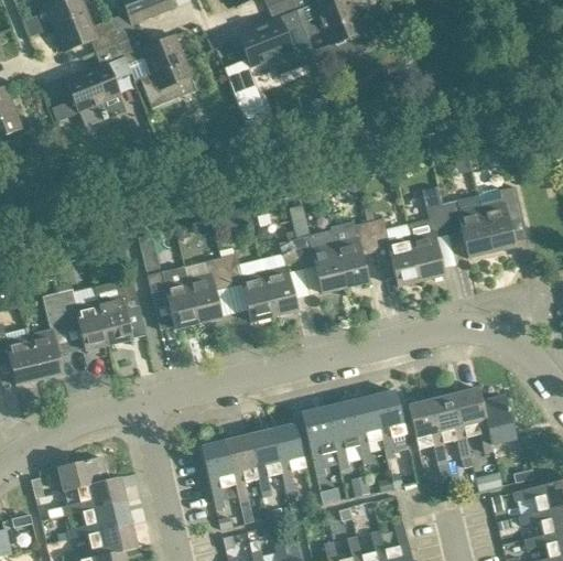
[(96,51),(120,42),(110,18),(93,25),(82,0),(67,0),(47,8),(64,49),(90,39),(96,51)]
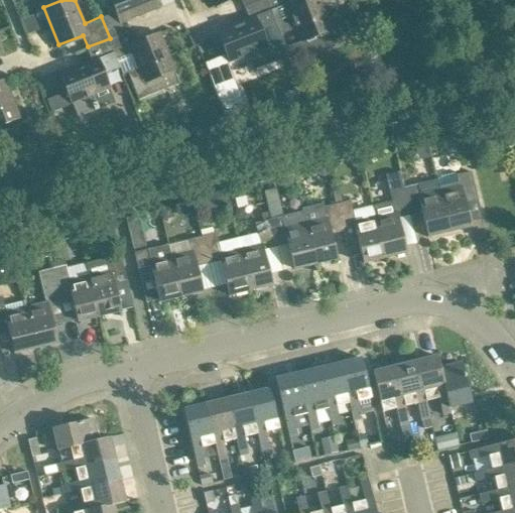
[(101,16),(110,38),(131,29),(126,17),(158,5),(156,0),(112,0),(117,10),(101,16)]
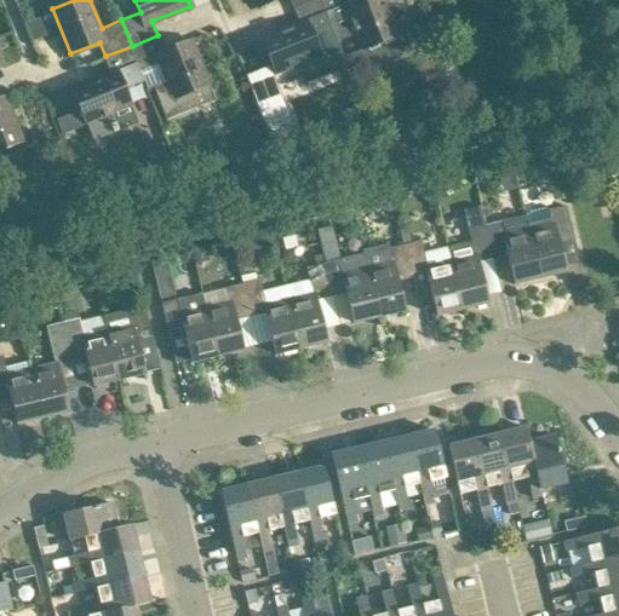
[(321,53),(310,29),(330,21),(321,0),(309,0),(294,6),(301,21),(262,35),(276,72),(321,53)]
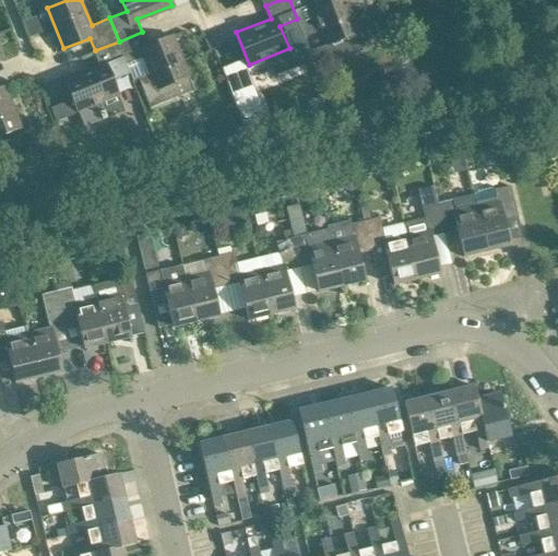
[(365,44),(366,44),(347,0),(317,0),(289,0),(297,19),(303,34),(320,26),(327,42),(309,49),(315,63),(364,44),(365,44)]
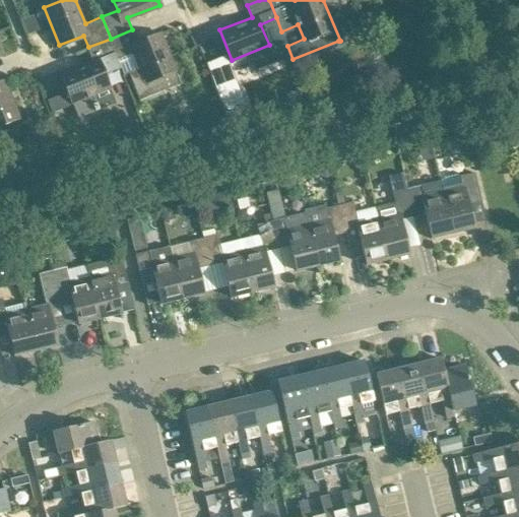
[(375,5),(360,11),(368,31),(382,24),(375,5)]
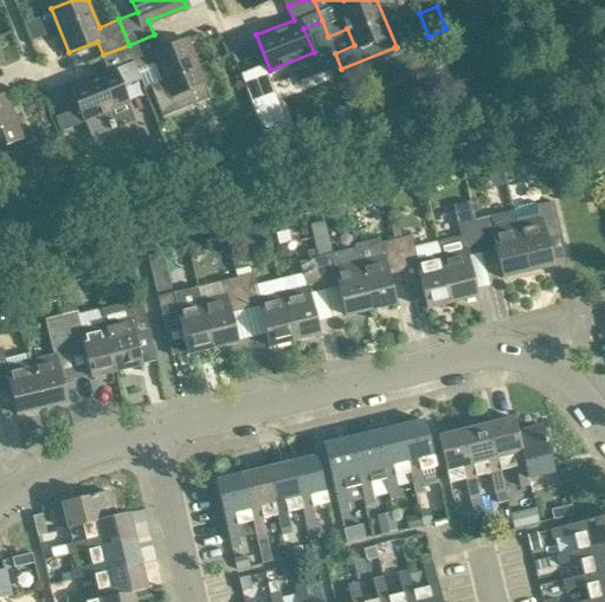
[(211,94),(206,81),(188,37),(160,49),(154,34),(129,45),(139,70),(158,63),(162,75),(152,79),(165,111),(211,94)]
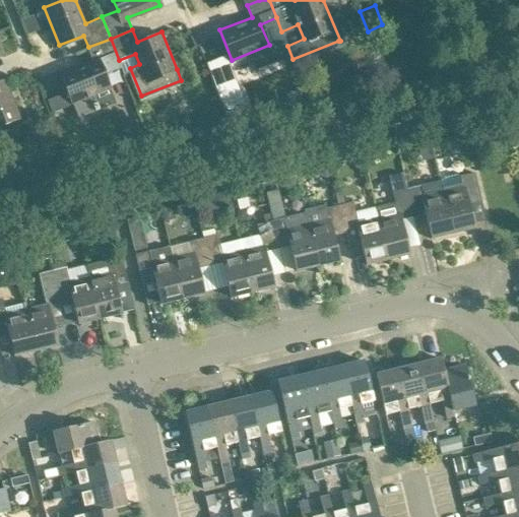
[(111,86),(103,66),(119,60),(111,39),(88,47),(92,59),(61,71),(68,89),(49,97),(54,110),(73,102),(75,108),(76,107),(79,115),(99,108),(92,93),(111,86)]
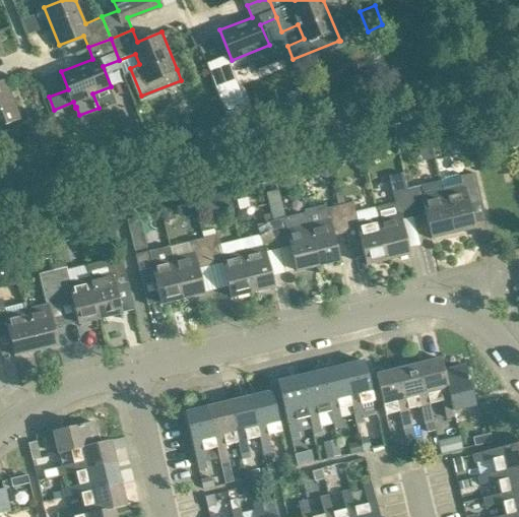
[(241,83),(232,60),(229,53),(207,61),(218,91),(241,83)]
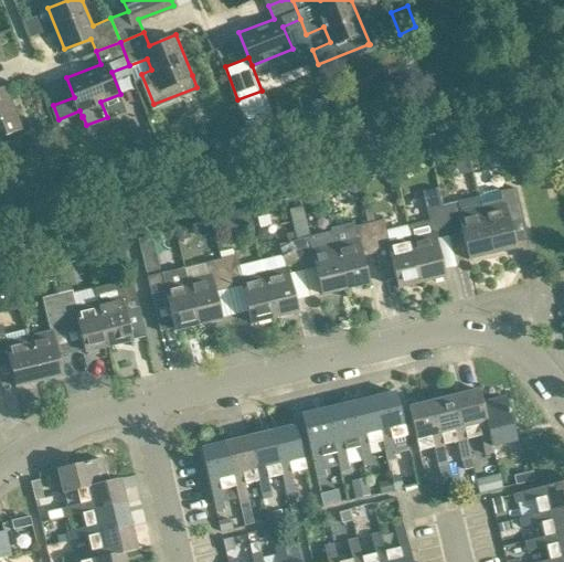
[(0,135),(22,126),(6,85),(0,86),(0,135)]
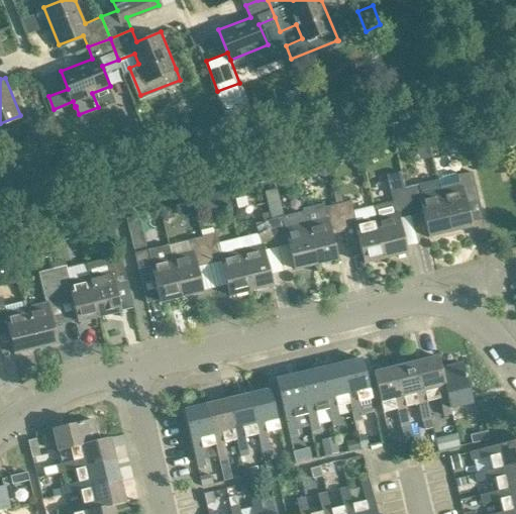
[(438,178),(451,229),(473,224),(467,200),(479,197),(473,170),(458,173),(461,185),(442,190),(439,178),(438,178)]
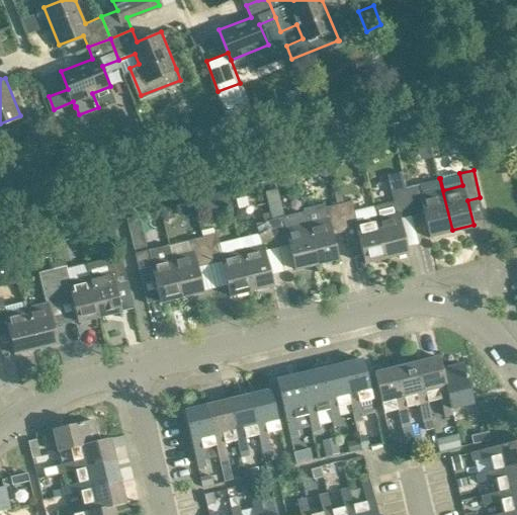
[(430,235),(452,230),(439,178),(405,186),(412,213),(424,210),(430,235)]
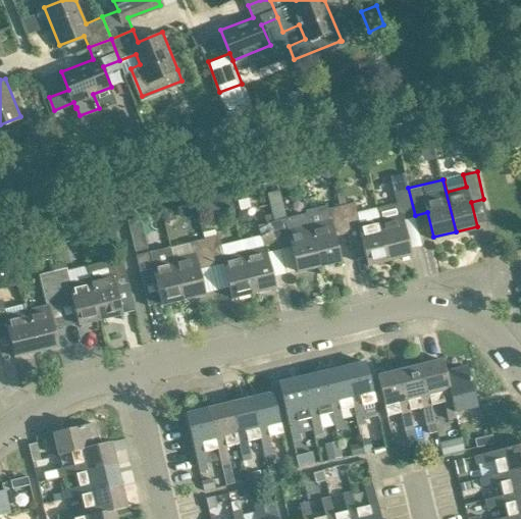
[(404,218),(415,215),(408,188),(395,191),(397,201),(378,205),(381,217),(379,218),(389,258),(412,253),(404,218)]
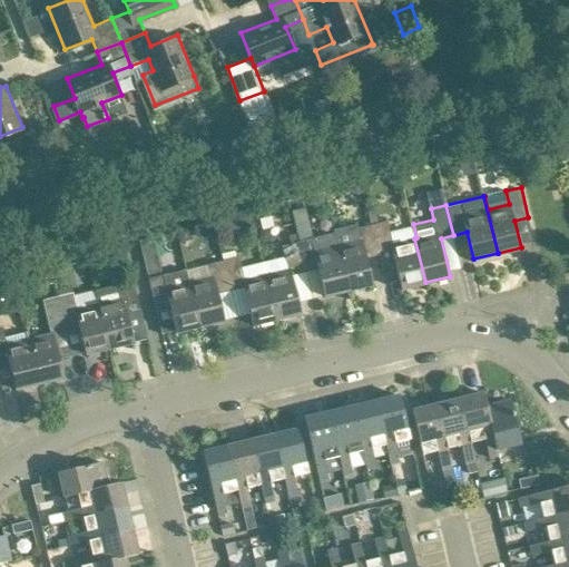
[(425,282),(414,238),(393,243),(388,220),(371,223),(379,254),(380,253),(383,269),(396,265),(402,287),(425,282)]
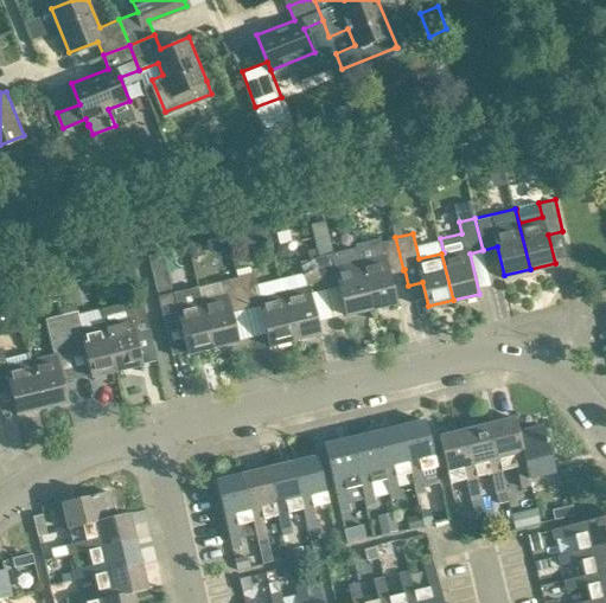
[(390,273),(403,270),(395,237),(381,241),(383,255),(359,261),(370,308),(397,301),(390,273)]
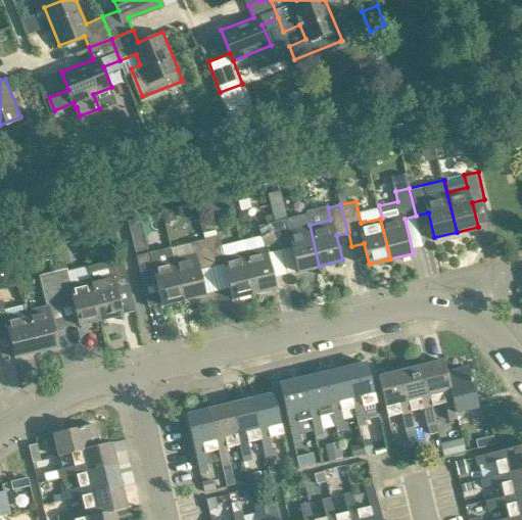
[(319,266),(310,225),(290,230),(287,218),(273,221),(280,248),(292,245),(298,271),(319,266)]
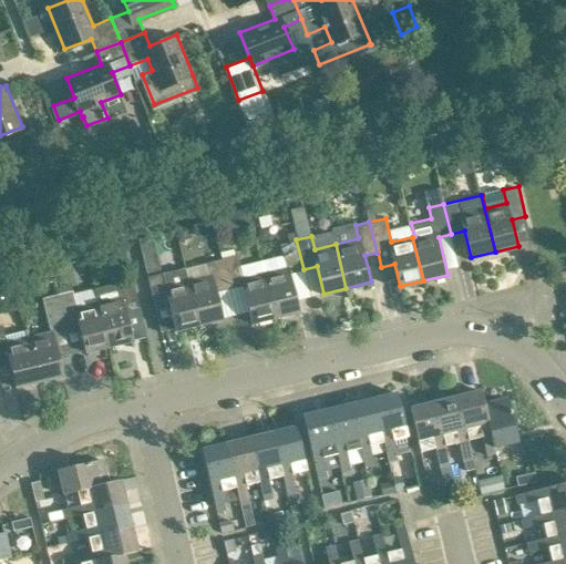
[(291,273),(304,269),(296,239),(281,243),(287,267),(266,272),(276,316),(300,310),(291,273)]
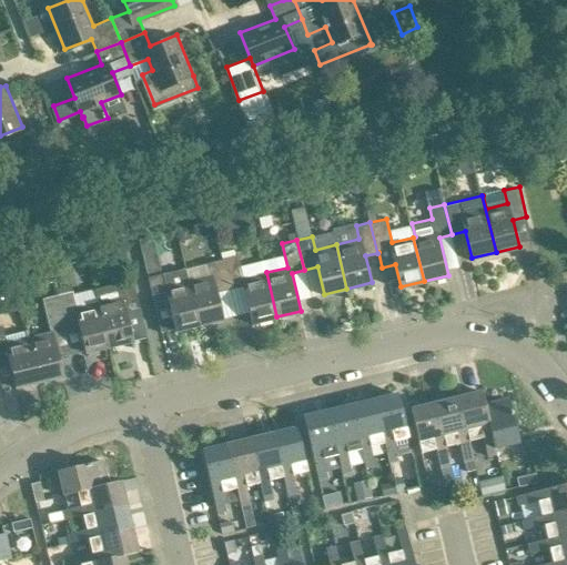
[(276,316),(266,272),(244,278),(239,254),(223,258),(230,288),(243,285),(253,322),(276,316)]
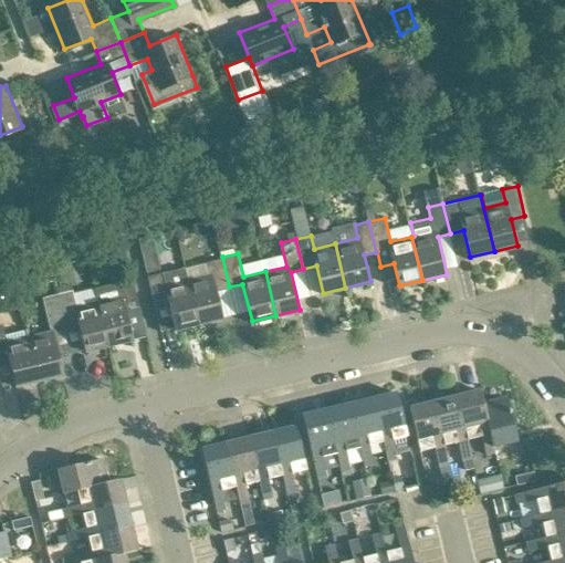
[(217,290),(229,287),(222,257),(207,260),(210,273),(188,279),(199,323),(223,316),(217,290)]
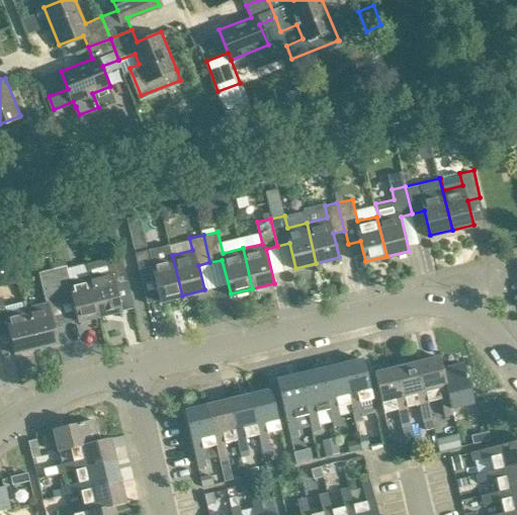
[(182,295),(172,255),(169,243),(136,251),(142,279),(155,275),(160,301),(182,295)]
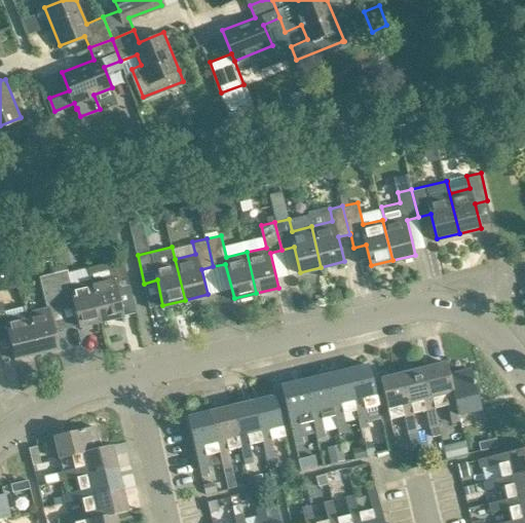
[(108,258),(88,263),(91,278),(102,320),(123,314),(123,312),(117,286),(129,283),(122,255),(108,258)]
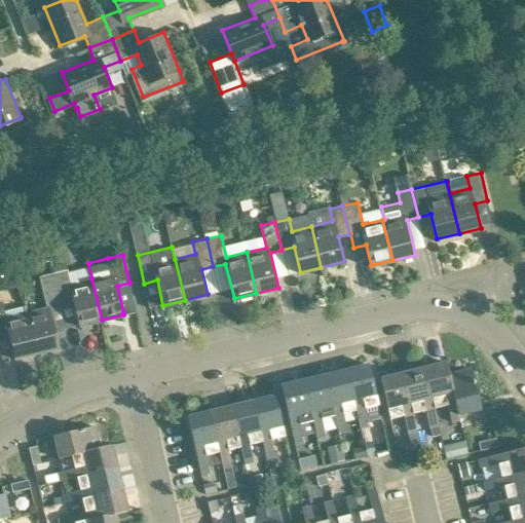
[(68,268),(53,271),(61,299),(63,308),(75,305),(79,325),(102,320),(91,278),(71,284),(68,268)]
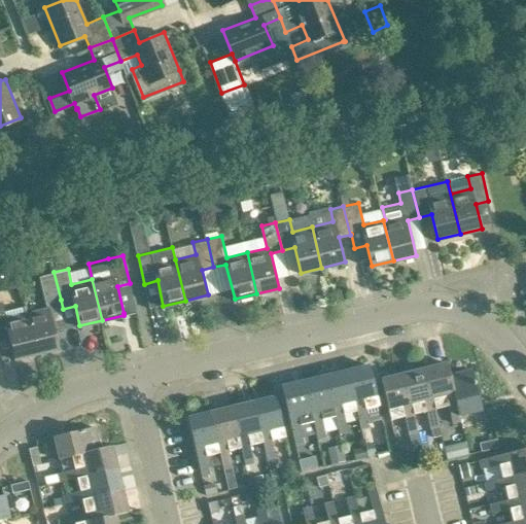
[(54,272),(38,275),(45,303),(61,300),(54,272)]
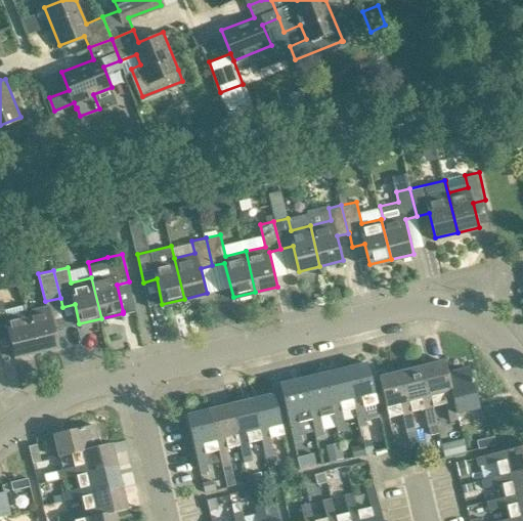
[(0,300),(0,329),(8,328),(14,353),(14,356),(37,351),(27,310),(7,315),(5,307),(3,299),(0,300)]
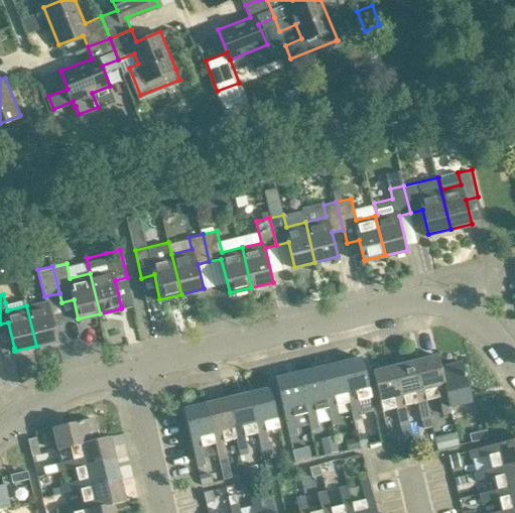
[(48,300),(26,305),(36,346),(58,340),(48,300)]
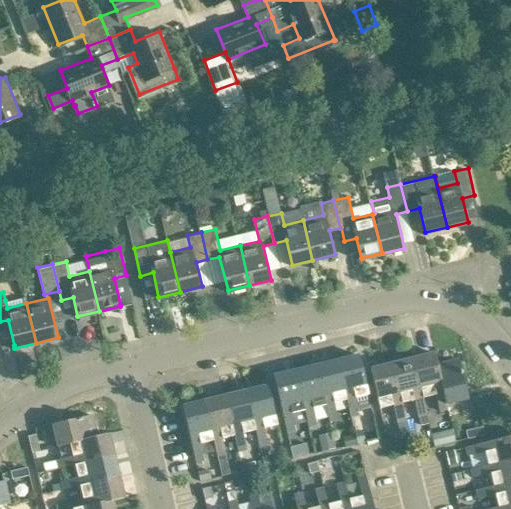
[(437,362),(435,351),(413,356),(423,395),(436,392),(440,408),(448,406),(447,402),(446,402),(437,362)]
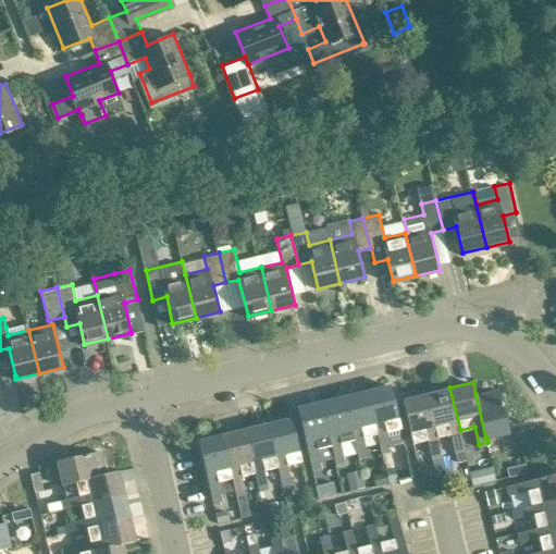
[(387,430),(400,427),(391,384),(368,390),(378,432),(378,433),(382,451),(392,448),(387,430)]
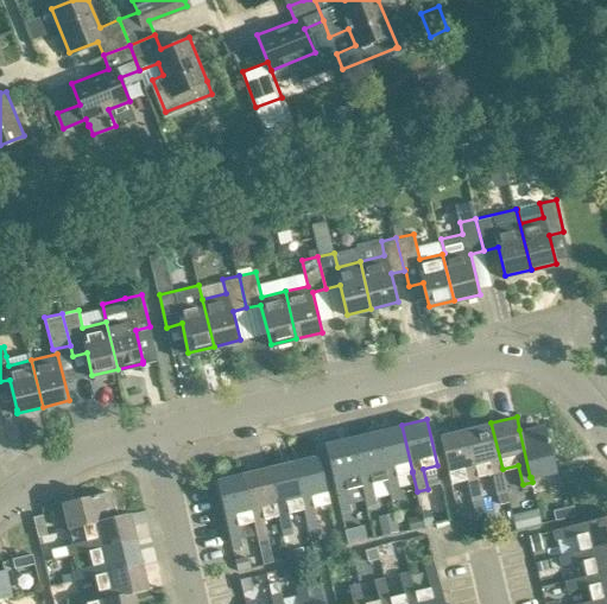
[(507,488),(503,469),(491,423),(465,428),(476,476),(478,476),(492,471),(497,491),(507,488)]
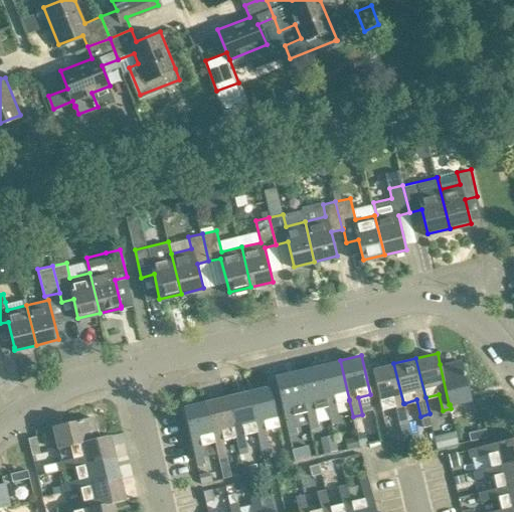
[(449,404),(450,404),(471,399),(462,359),(440,364),(449,404)]
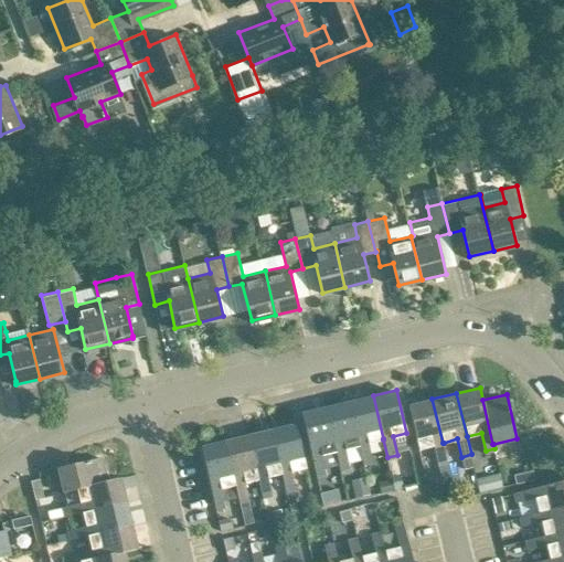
[(369,443),(383,439),(383,438),(373,395),(350,401),(360,444),(359,445),(363,462),(373,459),(369,443)]
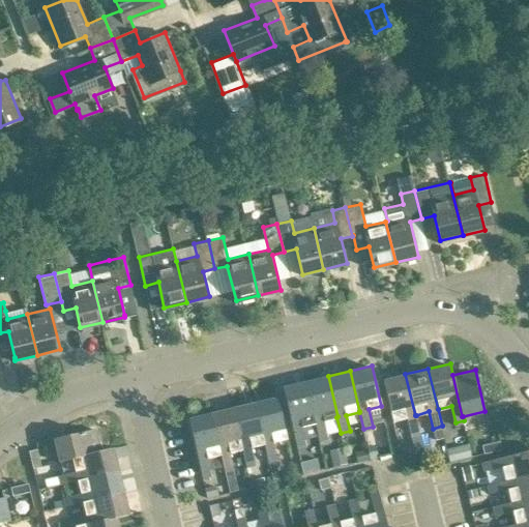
[(420,432),(416,415),(415,415),(405,374),(384,379),(393,420),(407,417),(411,434),(412,434),(414,433),(420,432)]
